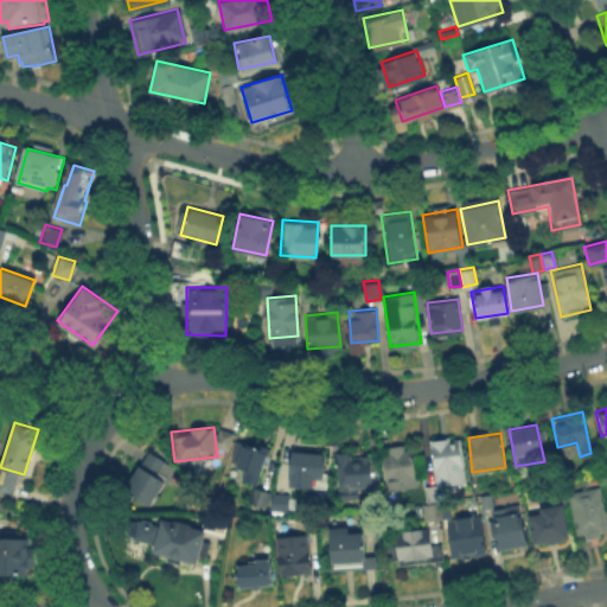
[(459,438),(465,483),(436,486),(430,441),(459,438)]
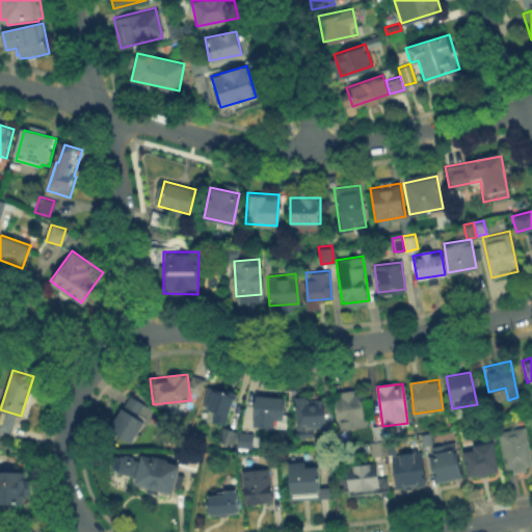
[(210,386),(235,394),(228,416),(203,407),(210,386)]
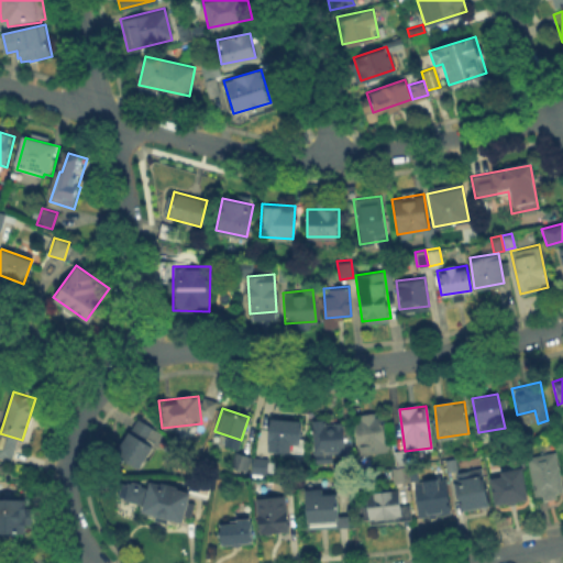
[(352,418),(382,414),(386,449),(357,453),(352,418)]
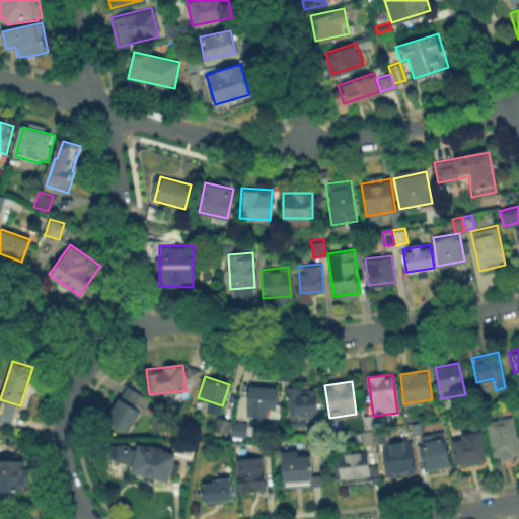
[(120,395),(126,385),(149,399),(142,410),(120,395)]
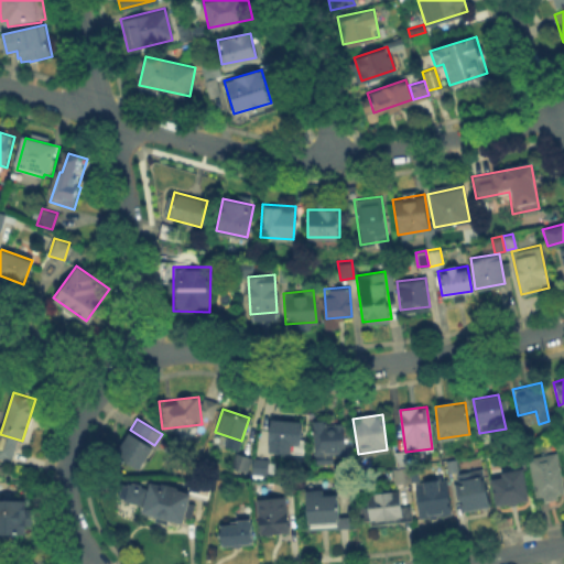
[(270,419),(303,421),(301,453),(268,451),(270,419)]
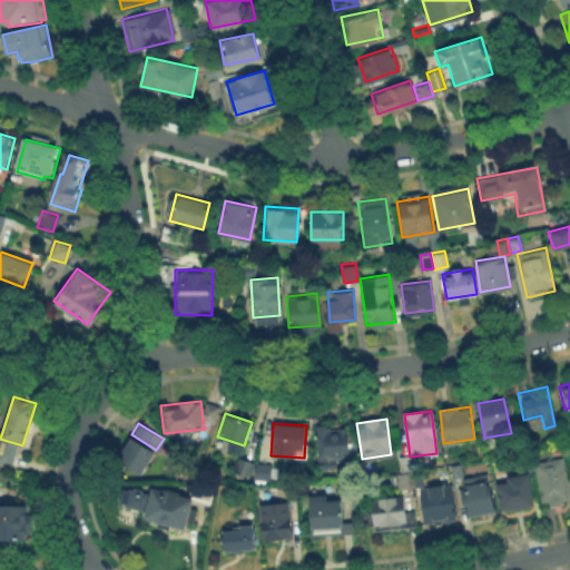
[(314,425),(346,424),(347,462),(316,463),(314,425)]
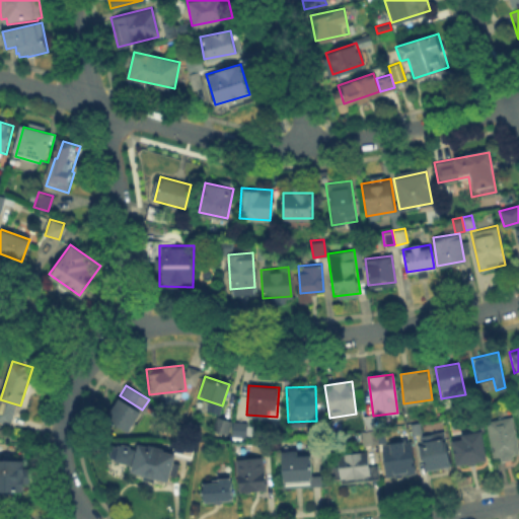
[(118,396),(139,410),(127,430),(105,417),(118,396)]
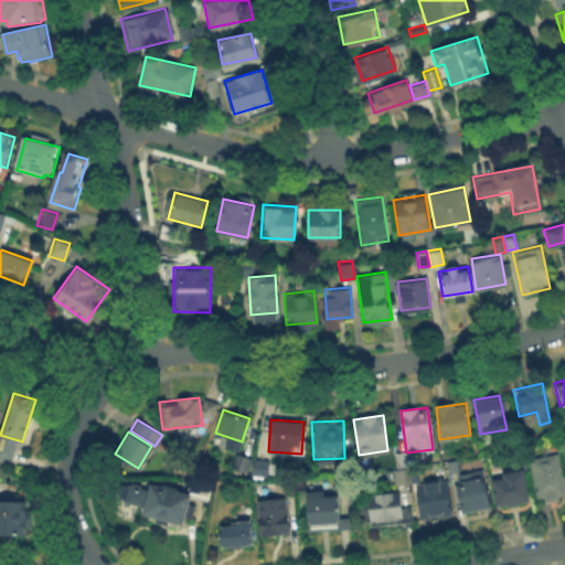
[(12,458),(0,454),(0,440),(1,437),(18,441),(12,458)]
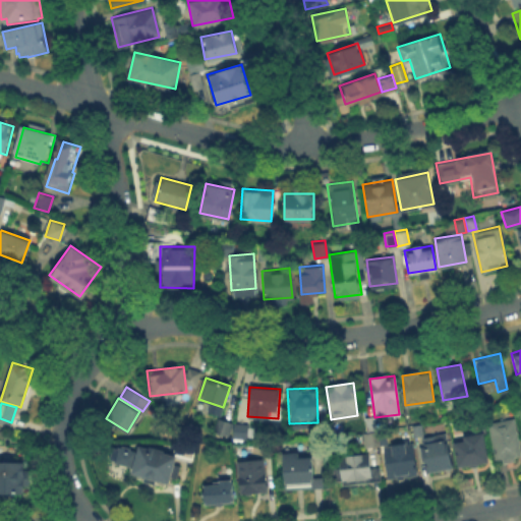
[(232,422),(228,435),(213,429),(217,417),(232,422)]
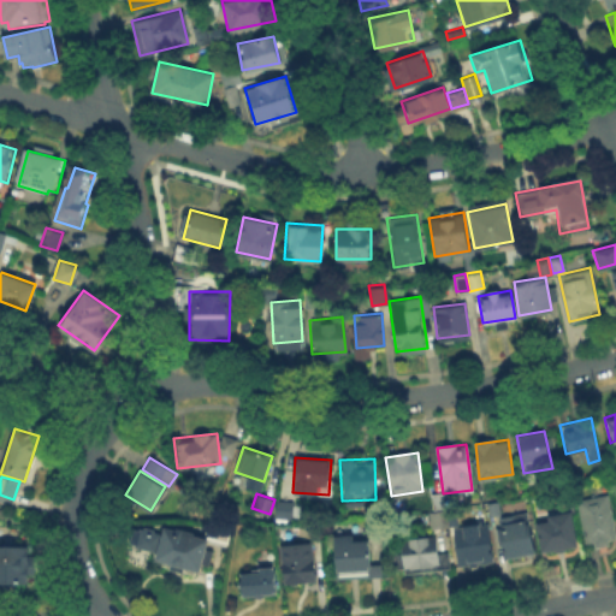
[(574,499),(606,493),(615,538),(584,544),(574,499)]
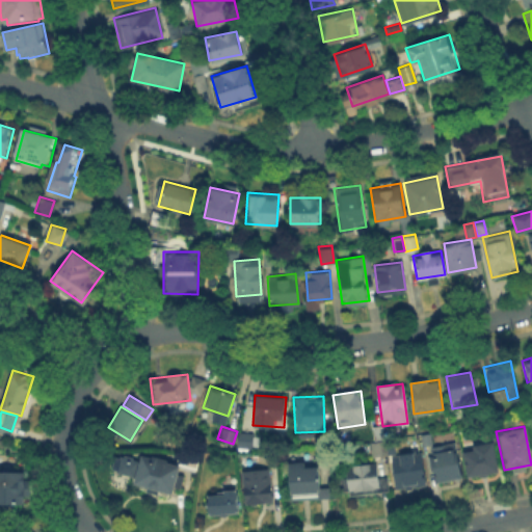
[(238,430),(251,431),(250,447),(237,446),(238,430)]
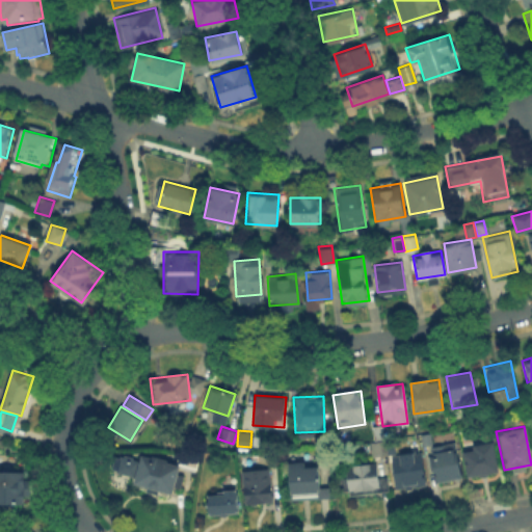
[(430,432),(432,444),(422,446),(420,434),(430,432)]
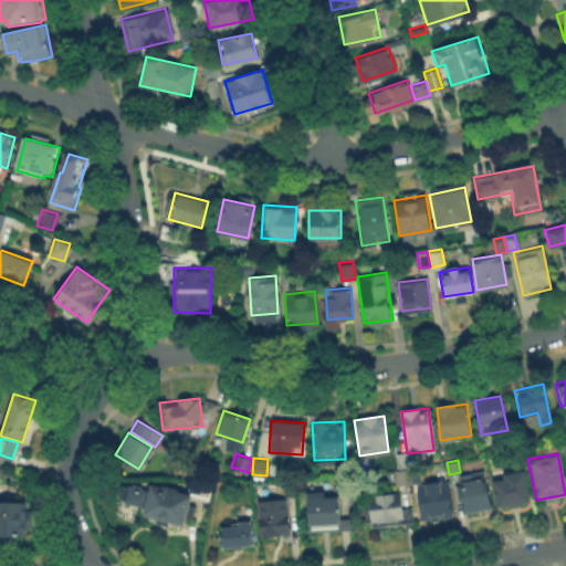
[(395,470),(395,484),(416,483),(416,475),(409,477),(408,469),(395,470)]
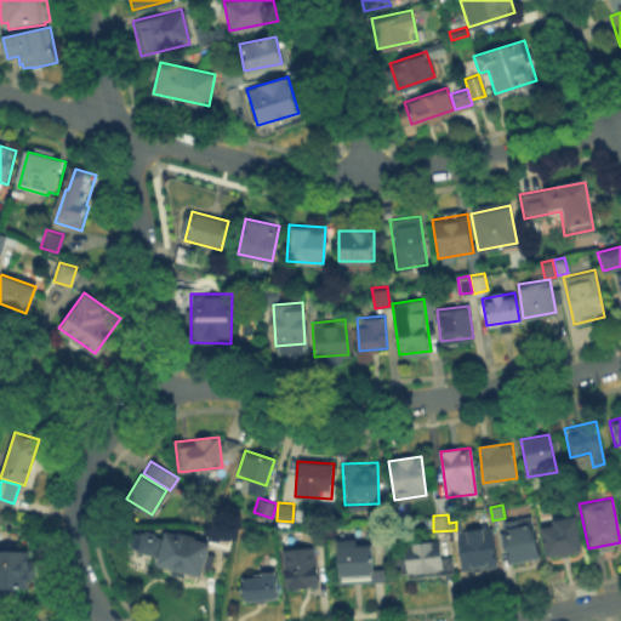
[(536,556),(507,560),(500,522),(529,516),(536,556)]
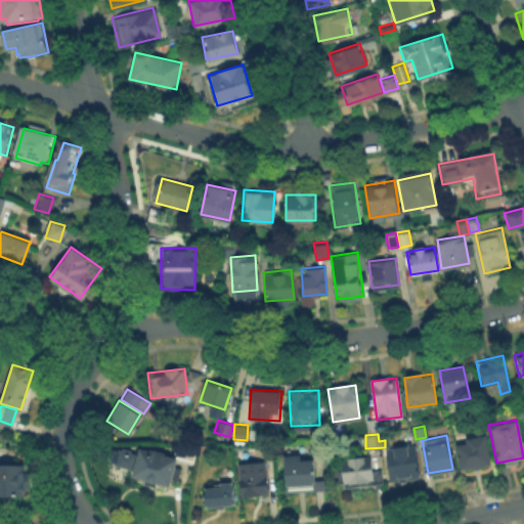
[(489,464),(459,469),(454,441),(484,436),(489,464)]
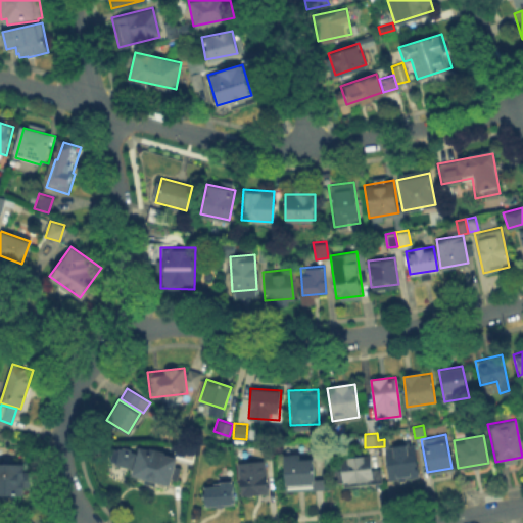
[(137,452),(139,445),(177,457),(169,485),(131,474),(133,467),(109,460),(113,444),(137,452)]
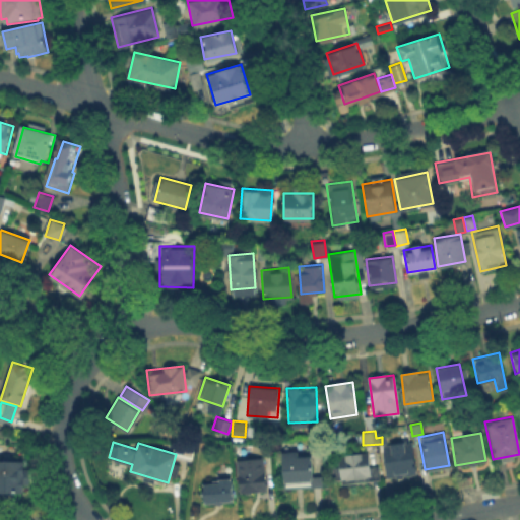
[(174,451),(176,442),(194,447),(192,456),(174,451)]
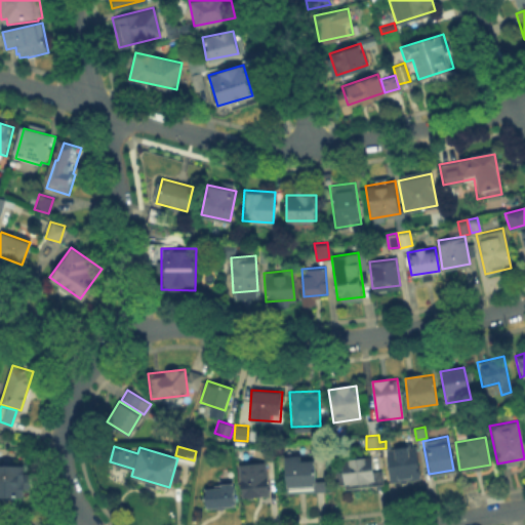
[(418,479),(389,482),(385,450),(414,446),(418,479)]
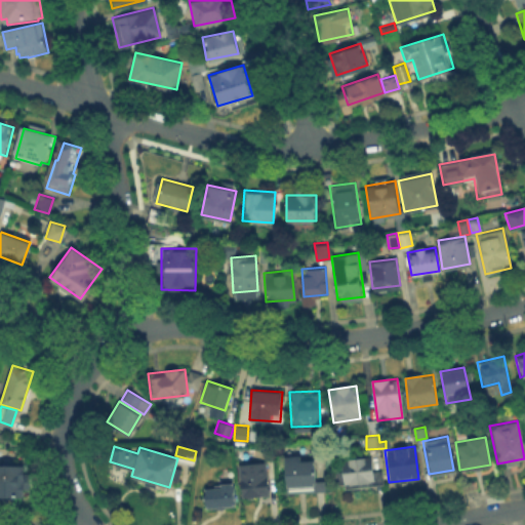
[(286,492),(284,455),(299,454),(299,459),(313,458),(315,480),(324,479),(325,489),(286,492)]
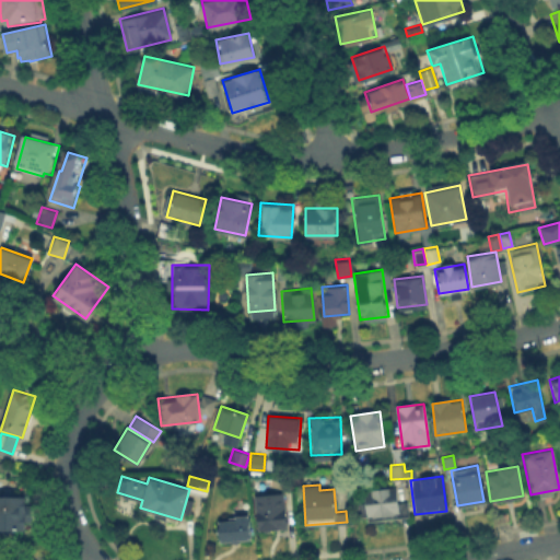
[(397,503),(406,501),(408,515),(368,521),(366,515),(356,516),(354,503),(363,502),(361,489),(395,485),(397,503)]
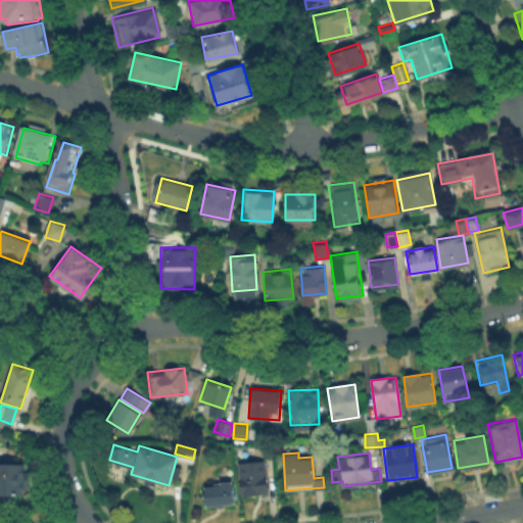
[(264,459),(268,491),(240,494),(236,462),(264,459)]
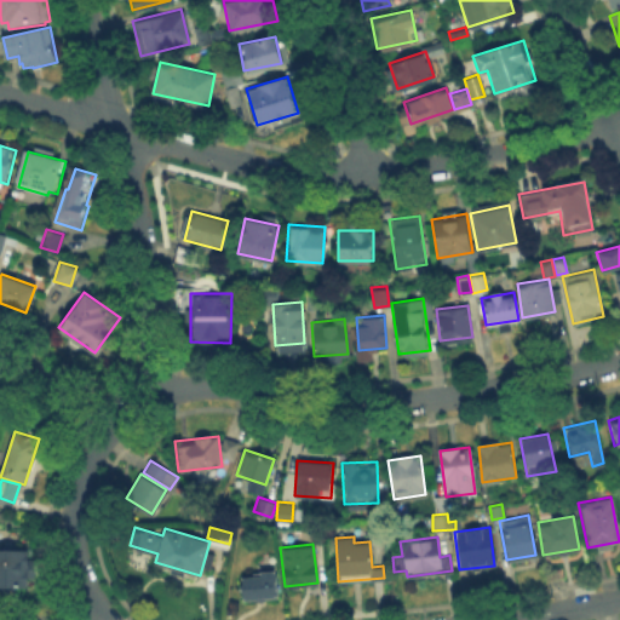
[(0,547),(27,547),(27,586),(0,586),(0,547)]
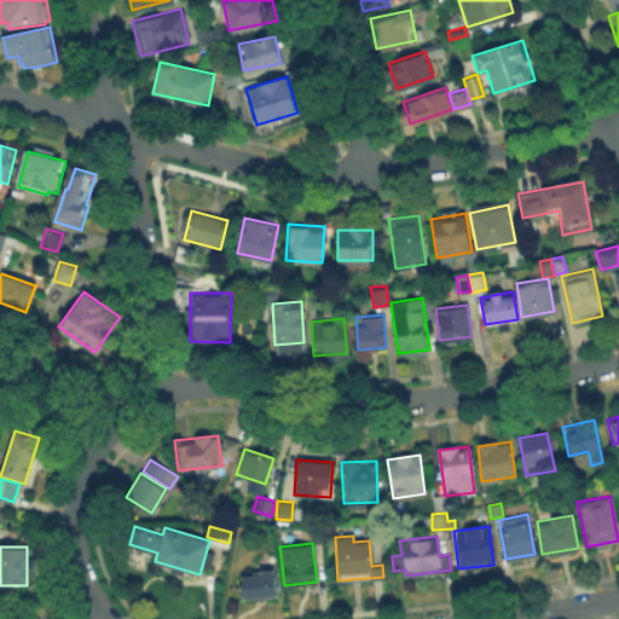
[(277,595),(241,597),(238,572),(275,568),(277,595)]
